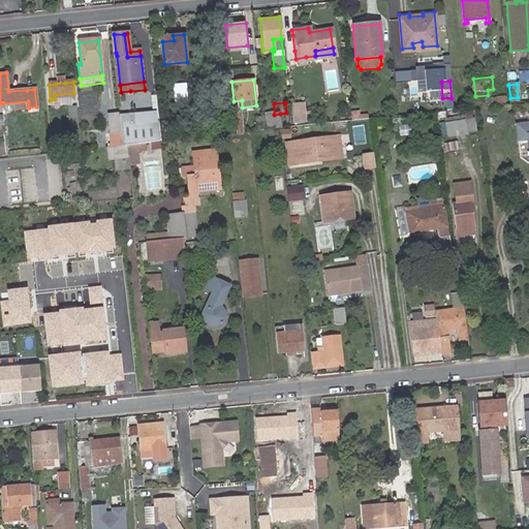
[(223,104),(211,105),(211,113),(224,112),(223,104)]
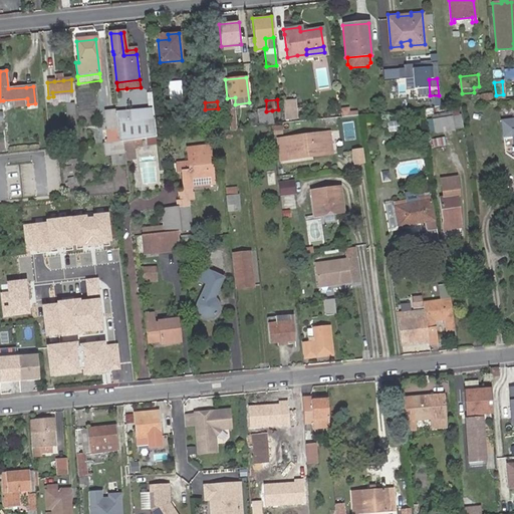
[(299,103),(286,103),(287,122),(300,121),(299,103)]
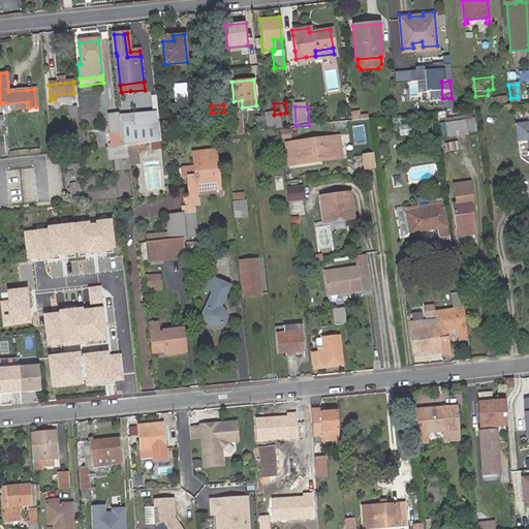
[(74,109),(65,110),(68,131),(78,130),(74,109)]
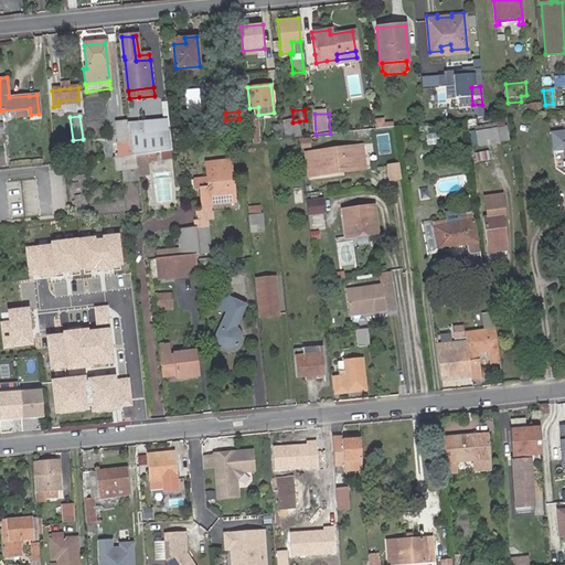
[(121,159),(134,157),(130,130),(129,121),(117,124),(121,159)]
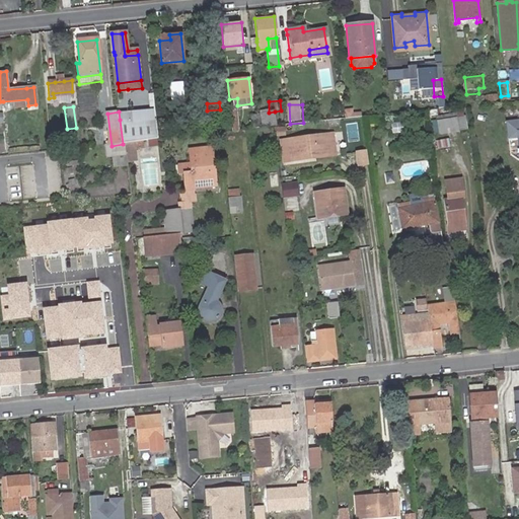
[(269,113),(261,113),(262,128),(276,127),(275,112),(269,113)]
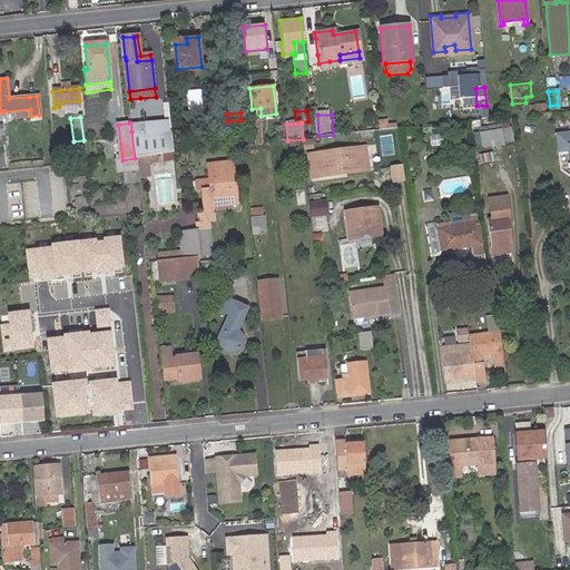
[(569,129),(556,130),(558,151),(567,150),(568,168),(569,168),(569,129)]
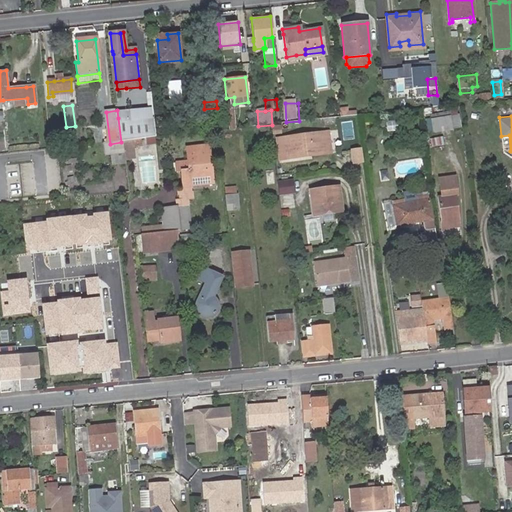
[(127,122),(127,118),(121,118),(124,142),(129,142),(134,141),(155,139),(153,120),(148,120),(127,122)]
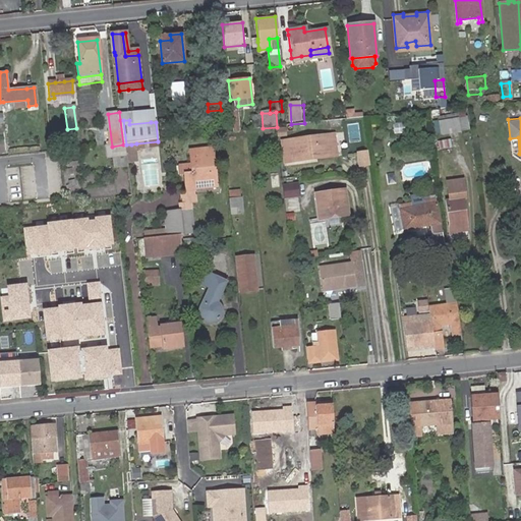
[(214,130),(224,129),(223,120),(213,121),(214,130)]
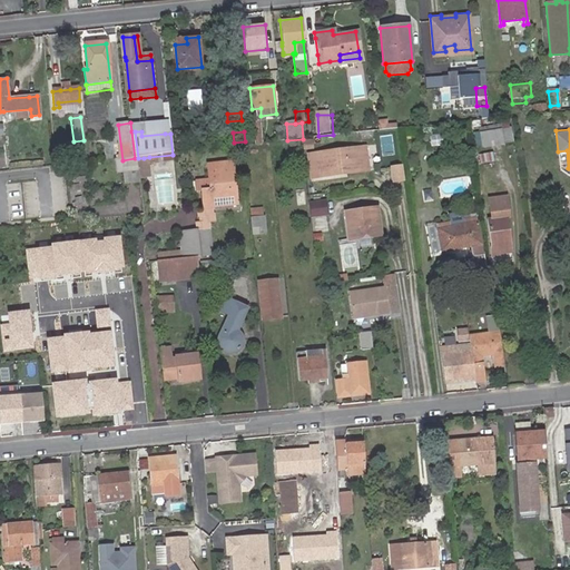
[(510,131),(501,133),(503,147),(511,146),(510,131)]
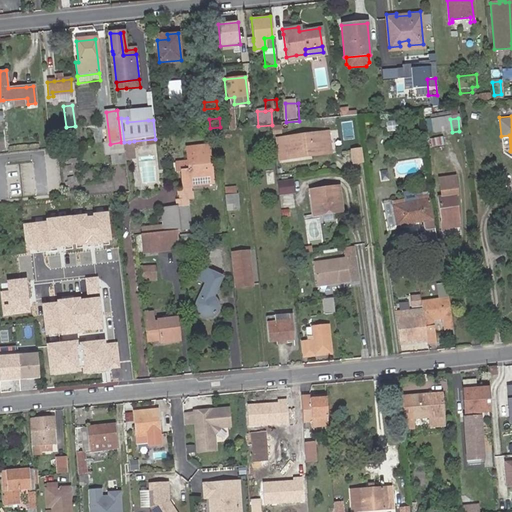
[(452,132),(450,119),(431,122),(433,135),(452,132)]
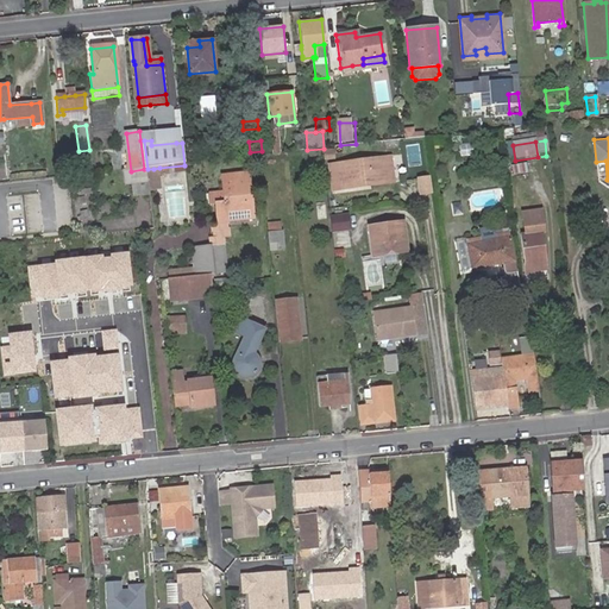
[(472,146),(460,146),(462,157),(472,156),(472,146)]
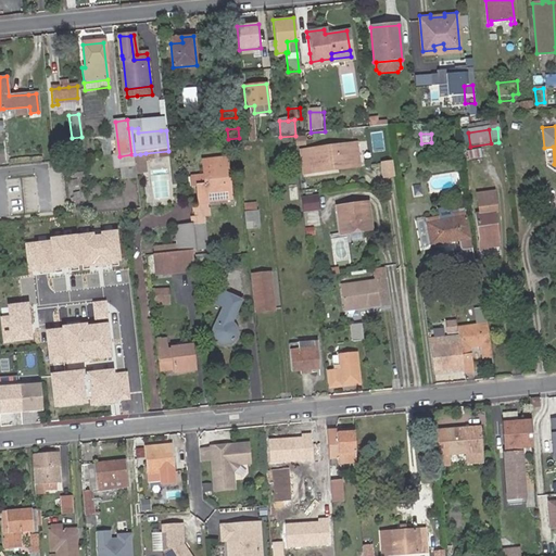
[(357,163),(355,146),(348,147),(350,164),(357,163)]
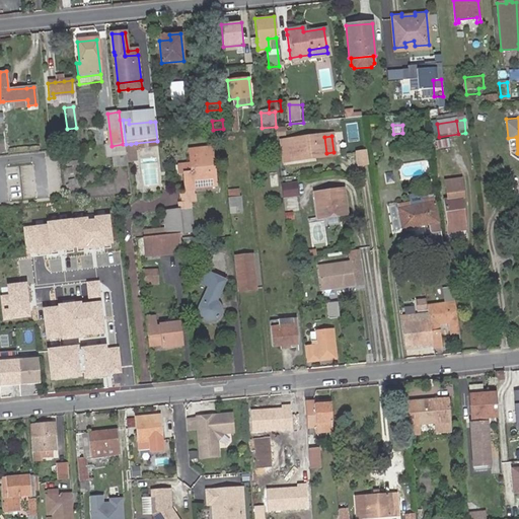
[(290,163),(308,161),(307,157),(326,156),(326,153),(324,137),(288,141),(289,148),(290,161),(290,163)]
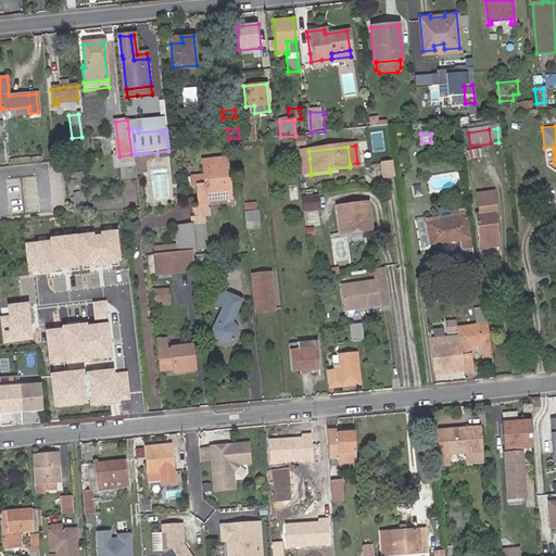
[(140,154),(135,154),(136,167),(137,174),(147,173),(146,153),(140,154)]
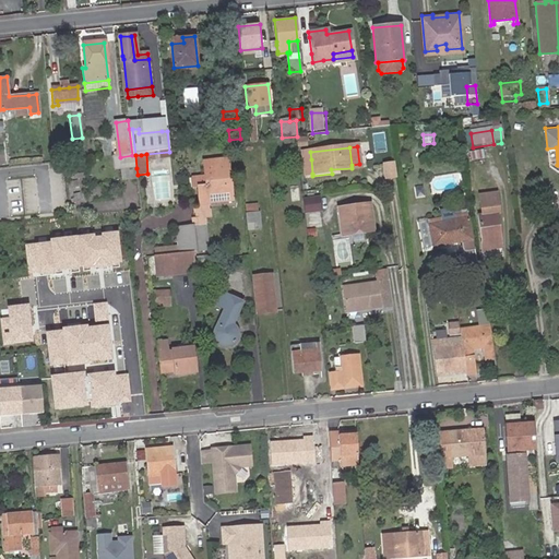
[(120,157),(114,157),(116,170),(121,169),(123,181),(138,180),(138,175),(137,168),(135,155),(132,155),(120,157)]
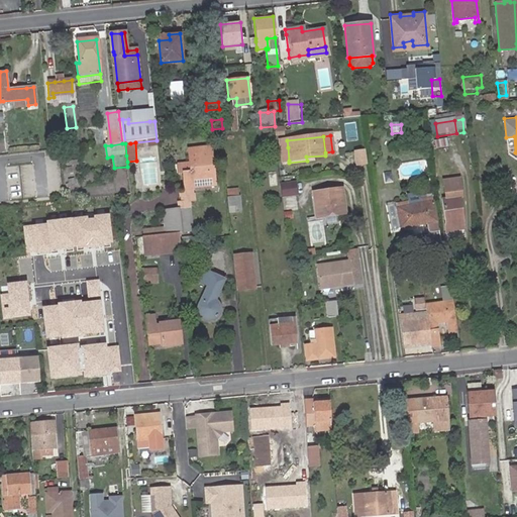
[(356,166),(369,163),(366,147),(353,149),(356,166)]
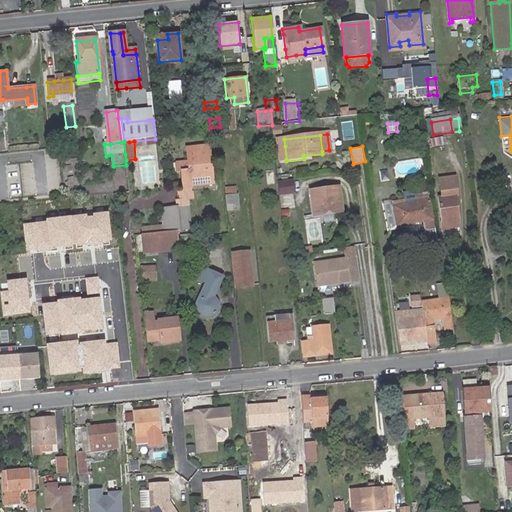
[(207,165),(211,164),(209,147),(187,148),(189,171),(181,171),(183,186),(209,184),(207,165)]
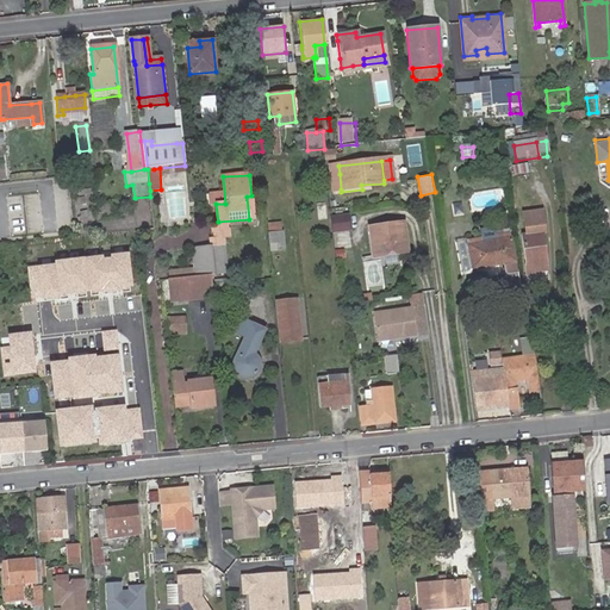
[(609,185),(587,191),(590,205),(609,200),(609,185)]
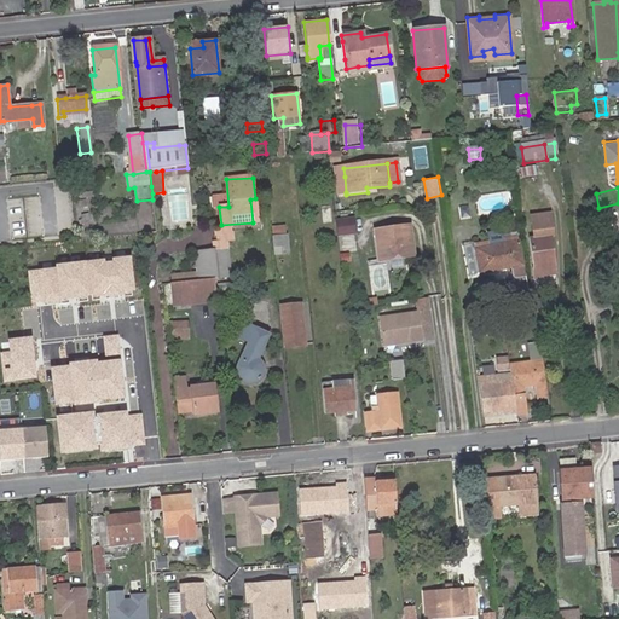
[(331,207),(322,208),(323,224),(333,224),(331,207)]
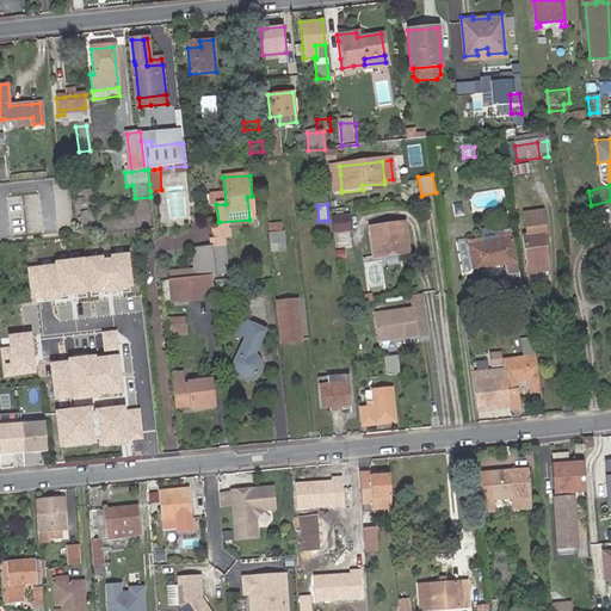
[(541,275),(549,273),(544,236),(547,236),(544,214),(524,216),(528,239),(523,239),(526,260),(538,259),(539,265),(541,275)]
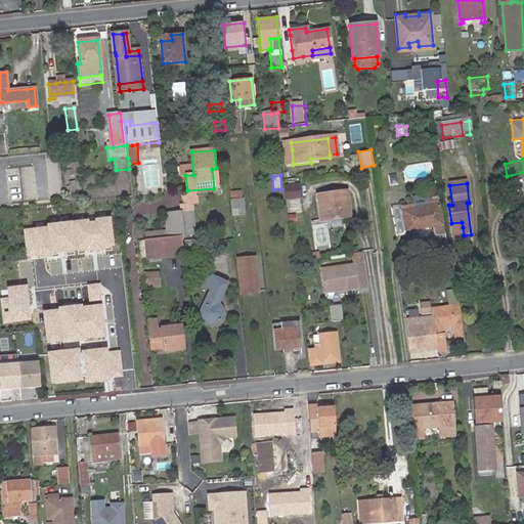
[(298,185),(282,188),(285,201),(300,199),(298,185)]
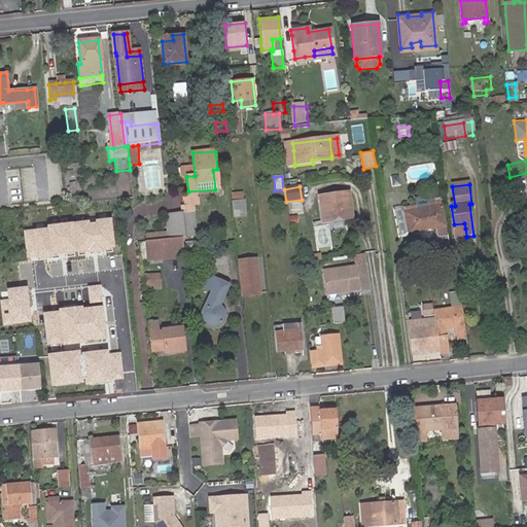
[(497,188),(488,189),(491,209),(503,207),(502,196),(498,196),(497,188)]
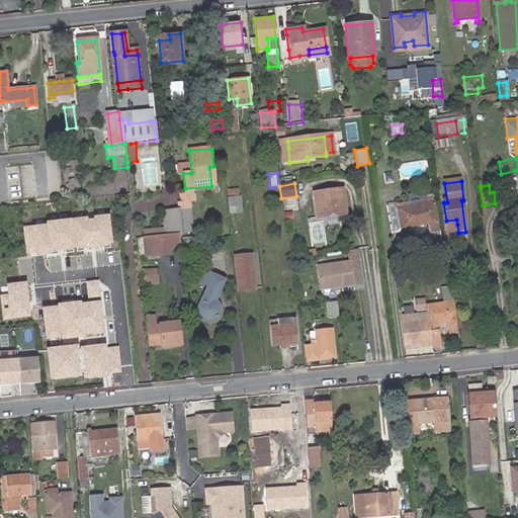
[(228,191),(231,213),(242,212),(241,198),(239,198),(239,190),(228,191)]
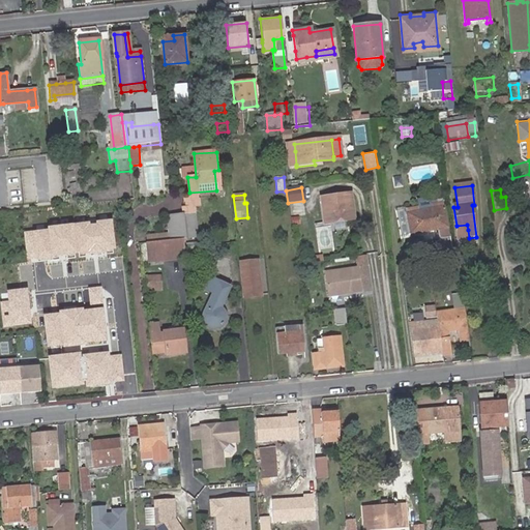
[(324,225),(353,221),(350,196),(321,200),(324,225)]
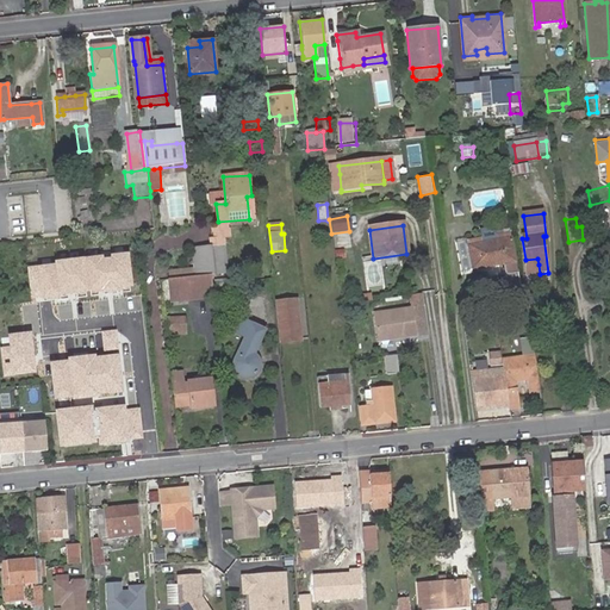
[(497,243),(496,238),(495,228),(479,231),(480,242),(481,246),(497,243)]
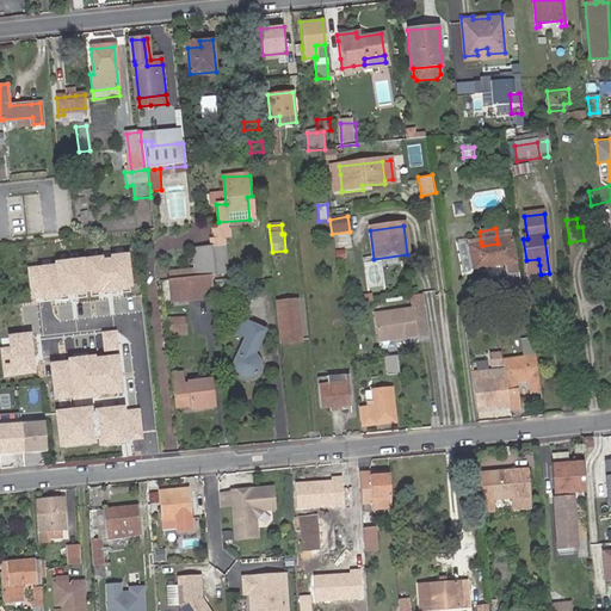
[(511,236),(497,239),(498,244),(482,246),(481,242),(468,245),(473,273),(512,266),(513,272),(516,271),(514,266),(517,265),(511,236)]
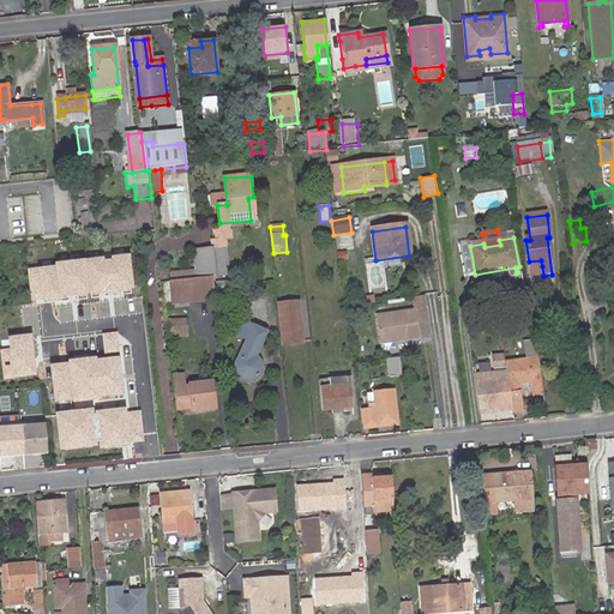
[(469,244),(459,246),(467,277),(475,275),(470,246),(469,244)]
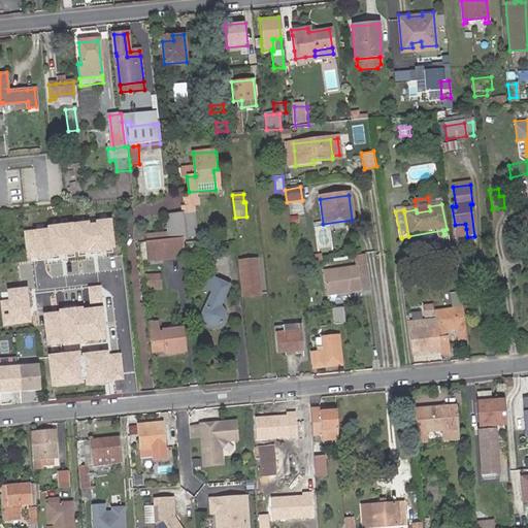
[(184,212),(187,239),(197,238),(194,210),(184,212)]
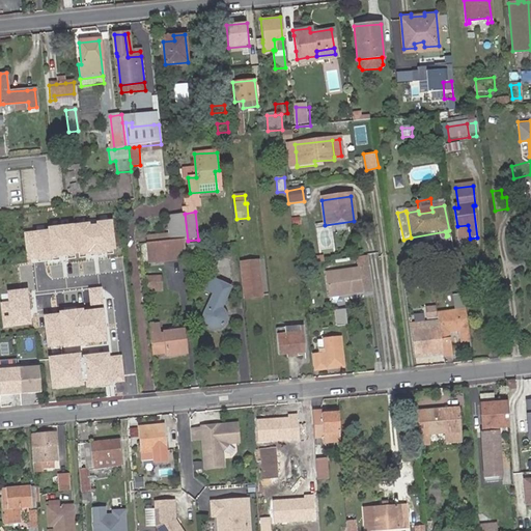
[(185,214),(167,216),(169,243),(184,241),(188,241),(185,214)]
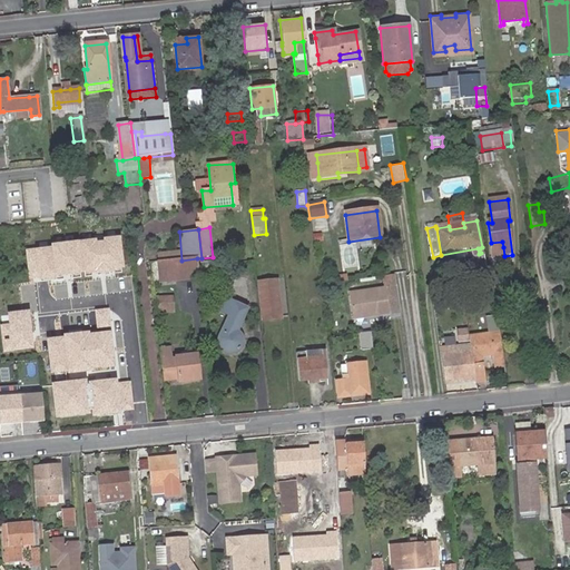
[(52,247),(26,251),(30,283),(57,279),(57,276),(125,269),(120,237),(51,244),(52,247)]
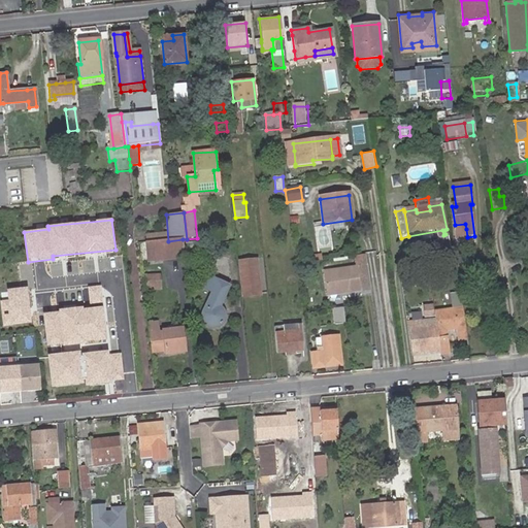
[(409,241),(443,235),(442,230),(408,236),(409,241)]
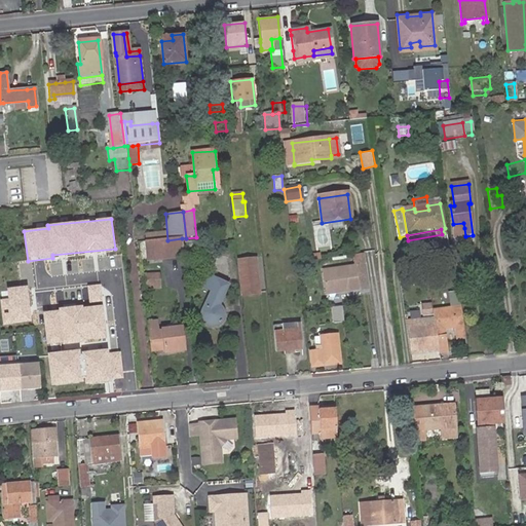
[(439,234),(439,247),(448,247),(448,234),(439,234)]
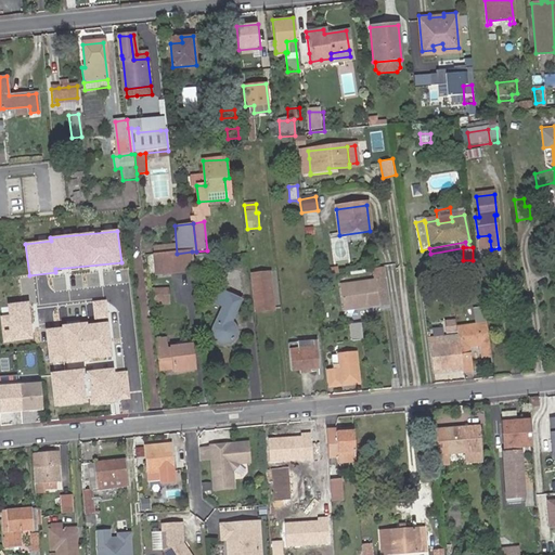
[(177,254),(154,256),(156,275),(194,271),(192,252),(177,254)]
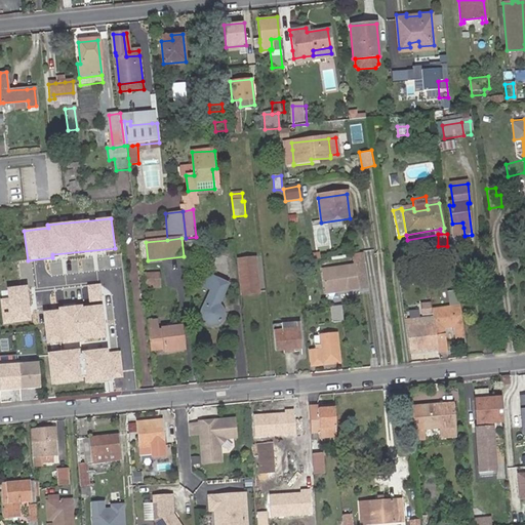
[(186,252),(186,260),(199,258),(199,250),(186,252)]
